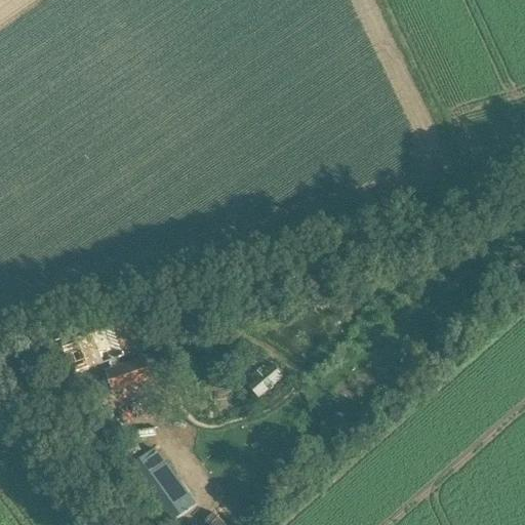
[(115,337),(113,337),(111,328),(89,334),(92,345),(88,347),(86,339),(49,353),(58,378),(121,357),(115,337)]
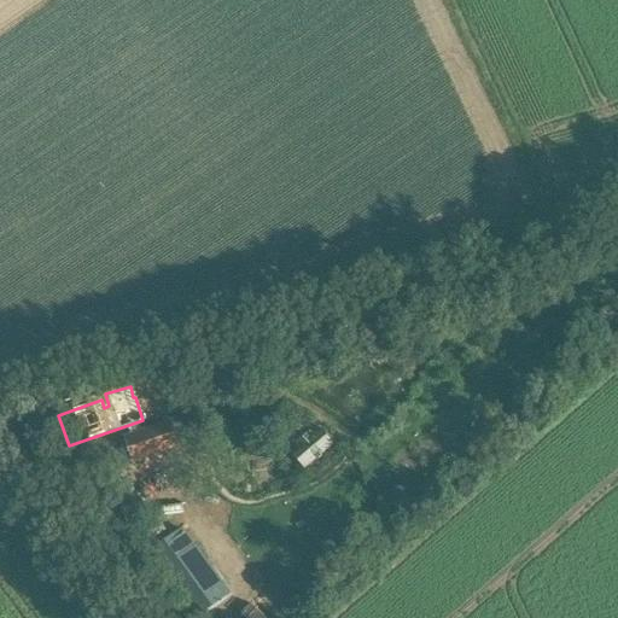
[(303,444),(292,454),(304,468),(318,458),(319,459),(322,455),(321,454),(333,443),(321,429),(310,438),(307,435),(299,441),(303,444)]
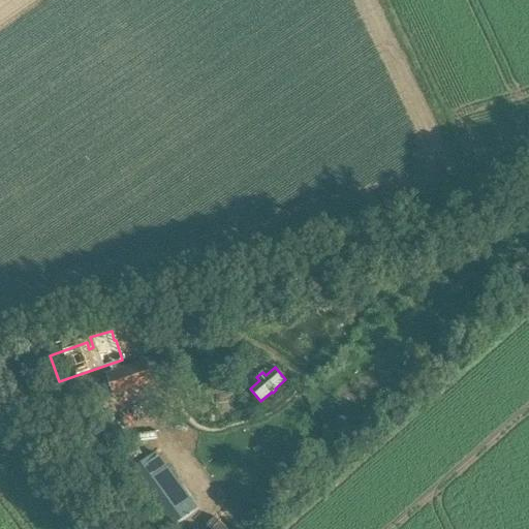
[(157,449),(127,471),(168,527),(197,504),(157,449)]
